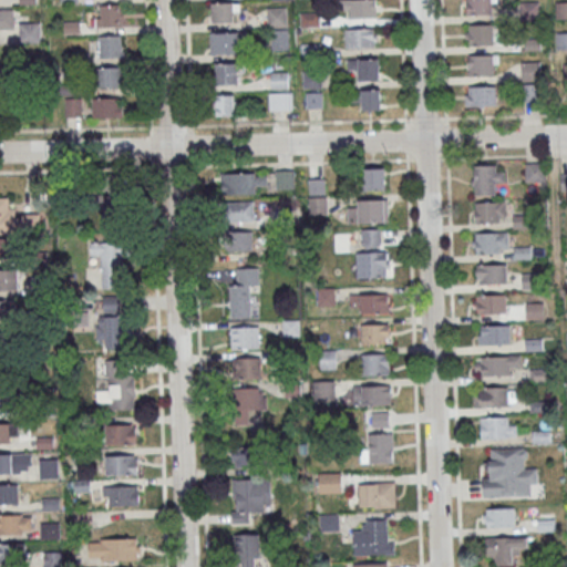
[(375,18),(375,0),(340,0),(341,18),(375,18)]
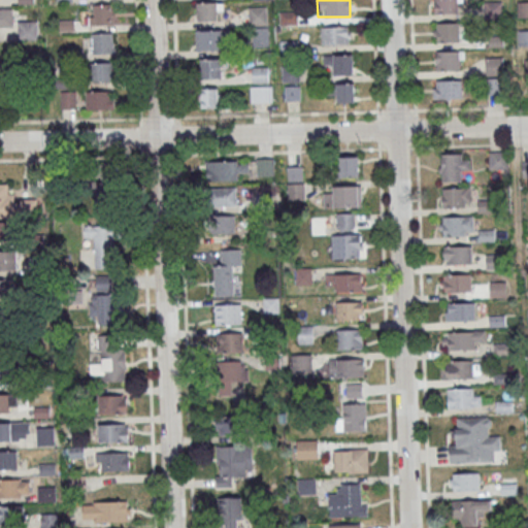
[(435,0),(458,0),(459,12),(436,13),(435,0)]
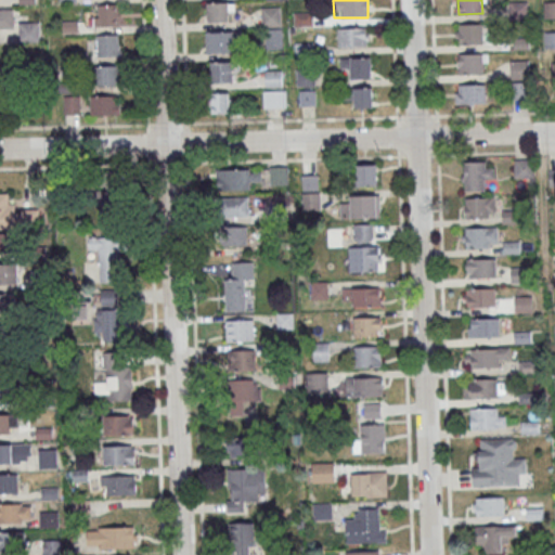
[(527,1),(510,1),(510,18),(527,18),(527,1)]
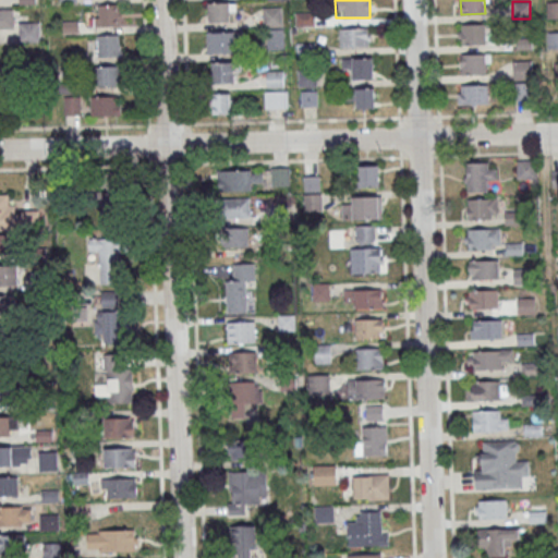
[(557,1),(546,2),(546,19),(557,17),(557,1)]
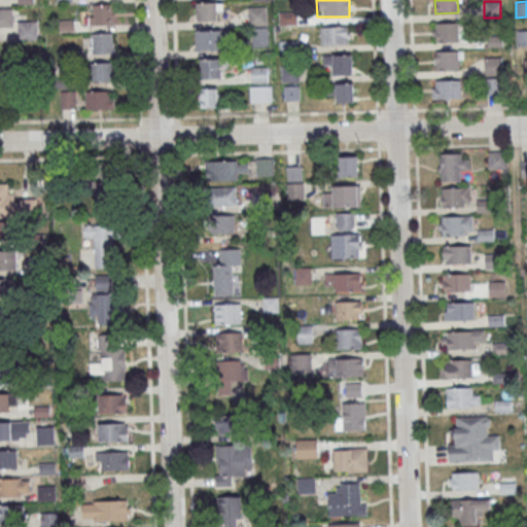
[(196,20),(222,20),(222,2),(196,2),(196,20)]
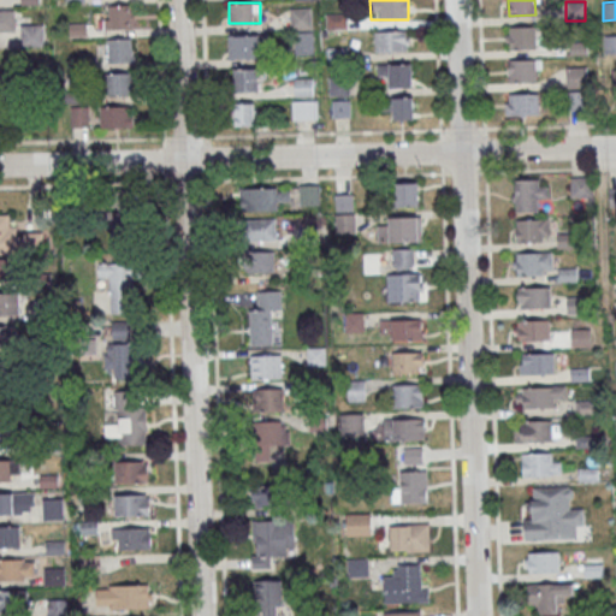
[(134,5),(107,5),(107,28),(134,28),(134,5)]
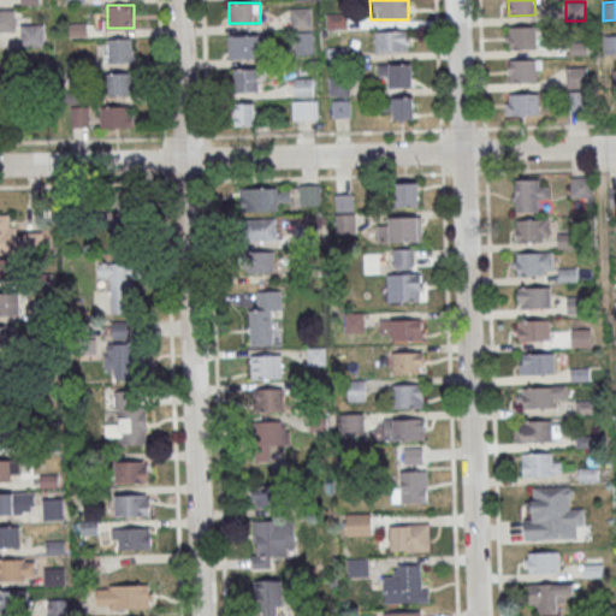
[(290,7),(290,30),(295,30),(295,54),(312,54),(312,7),(290,7)]
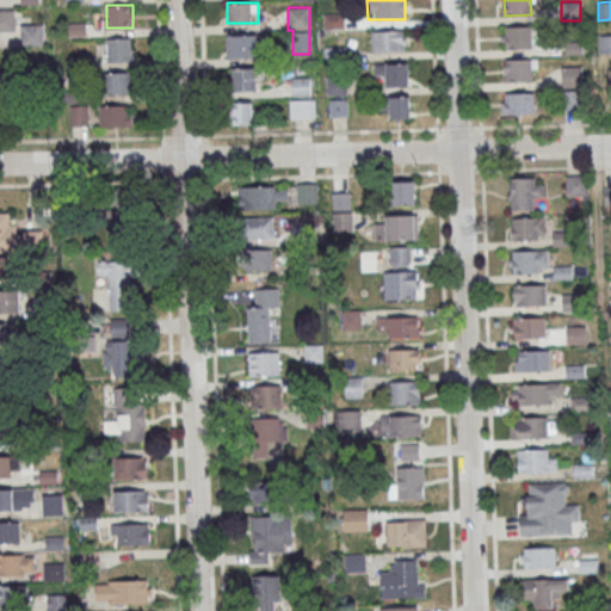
[(0,10),(14,10),(16,31),(0,31),(0,10)]
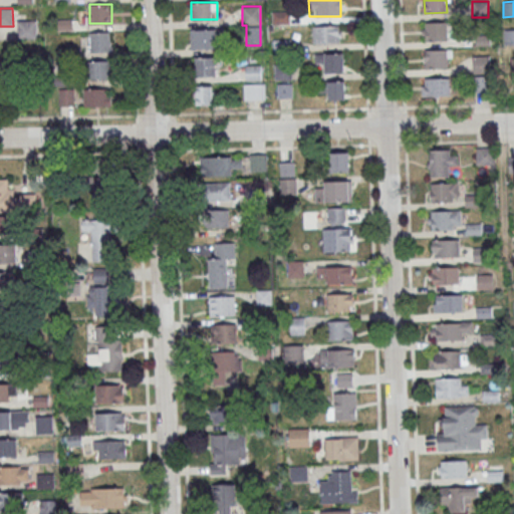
[(273,22),(287,22),(287,12),(273,12),(273,22)]
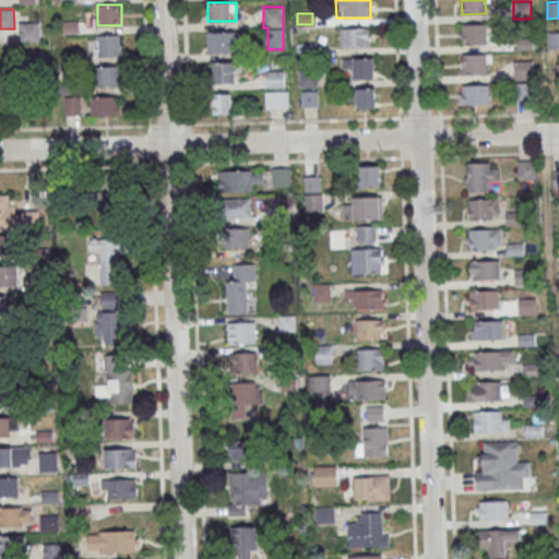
[(19,43),(39,43),(39,22),(19,22),(19,43)]
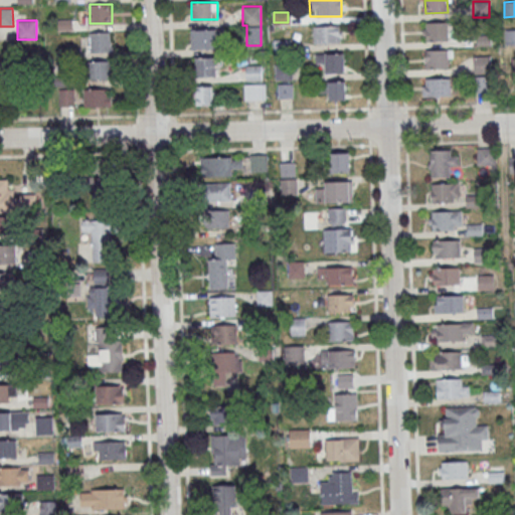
[(426,22),(448,21),(449,40),(426,41),(426,22)]
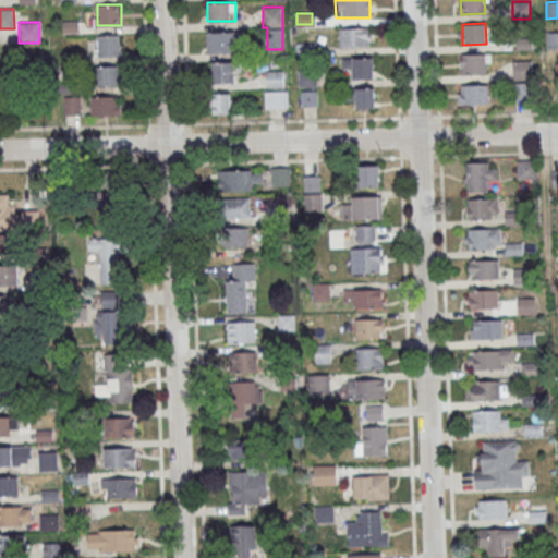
[(339,27),(339,47),(370,47),(370,27),(339,27)]
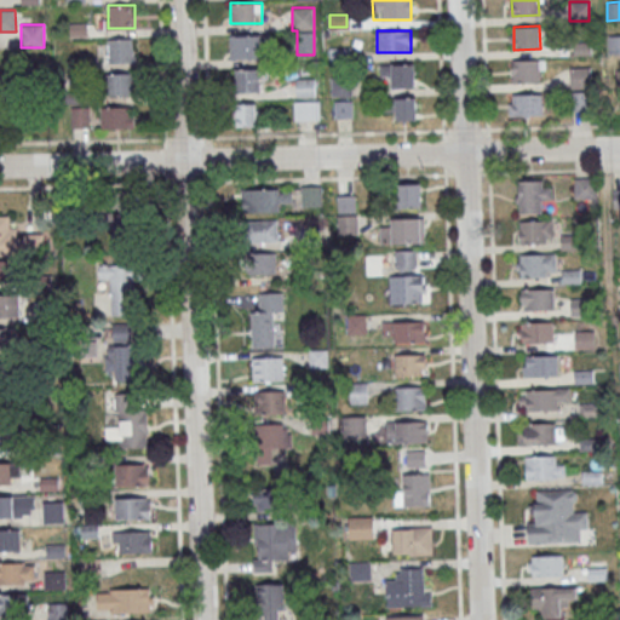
[(233,35),(233,59),(267,59),(267,35),(233,35)]
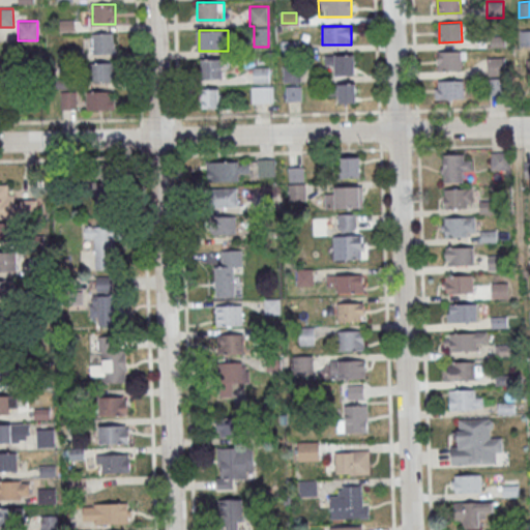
[(529,31),(520,31),(520,46),(529,45),(529,31)]
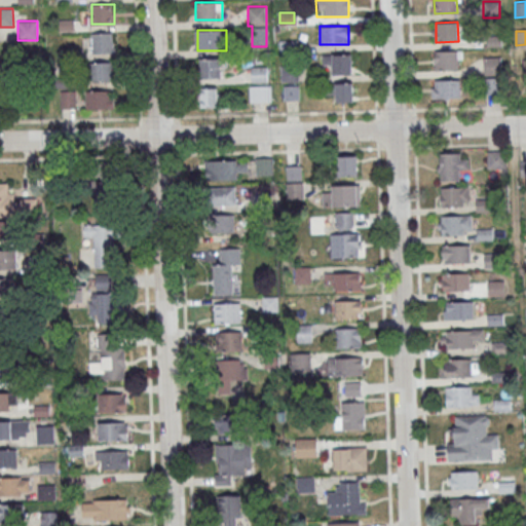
[(91,52),(114,52),(114,33),(91,33),(91,52)]
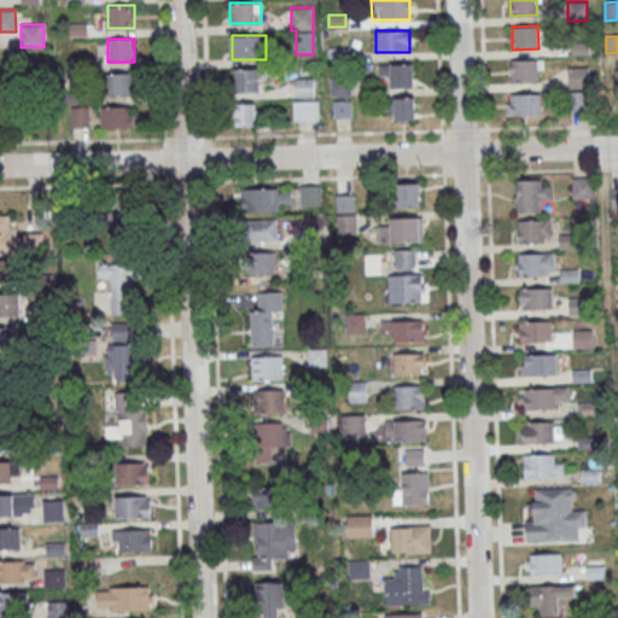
[(13,53),(1,52),(0,59),(0,120),(5,121),(13,53)]
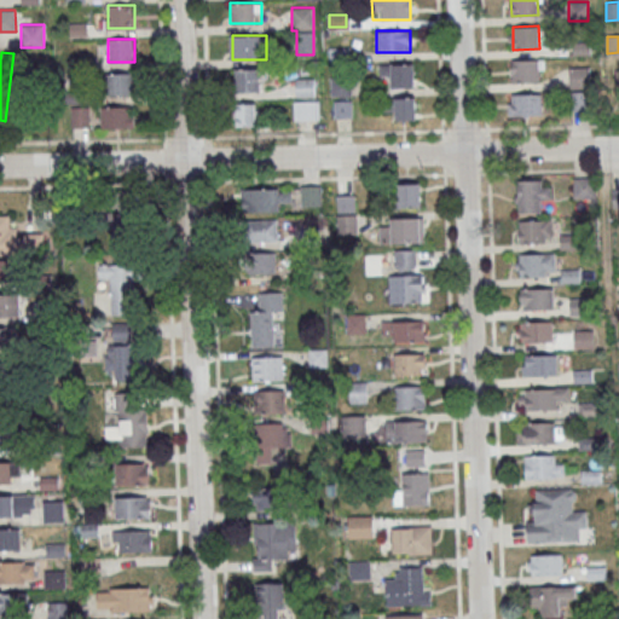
[(513,59),(538,59),(539,82),(513,82),(513,59)]
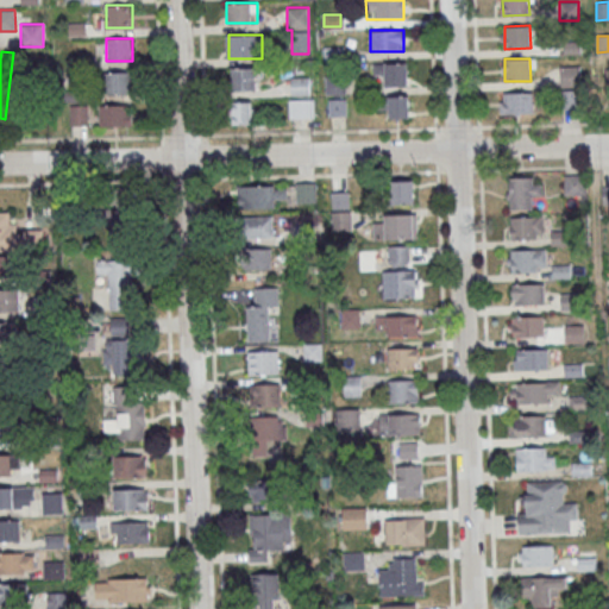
[(407,86),(407,62),(375,63),(375,86),(407,86)]
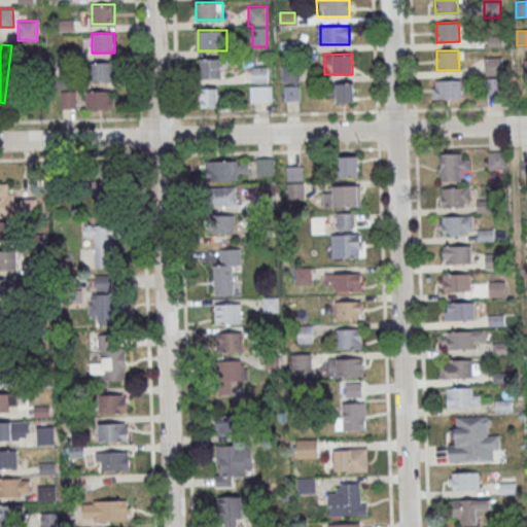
[(503,74),(502,57),(485,57),(485,74),(503,74)]
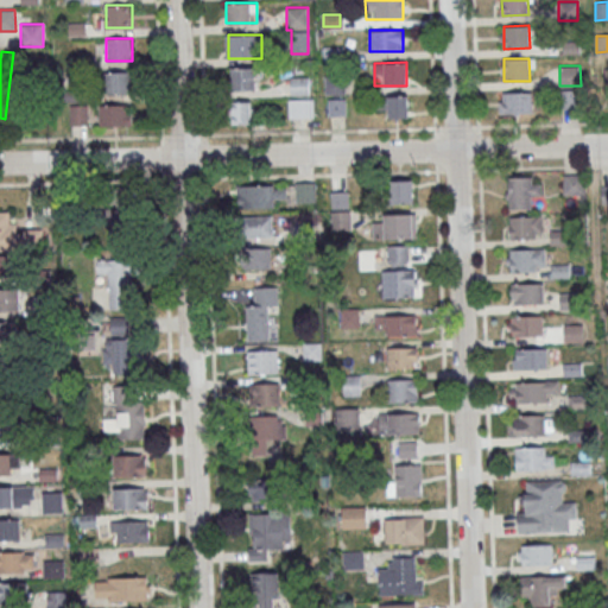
[(255,67),(232,67),(232,90),(255,90),(255,67)]
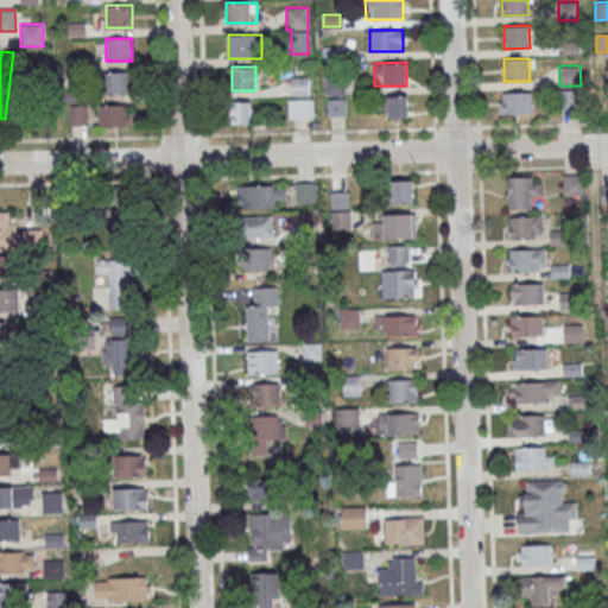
[(103,93),(130,93),(130,71),(103,71),(103,93)]
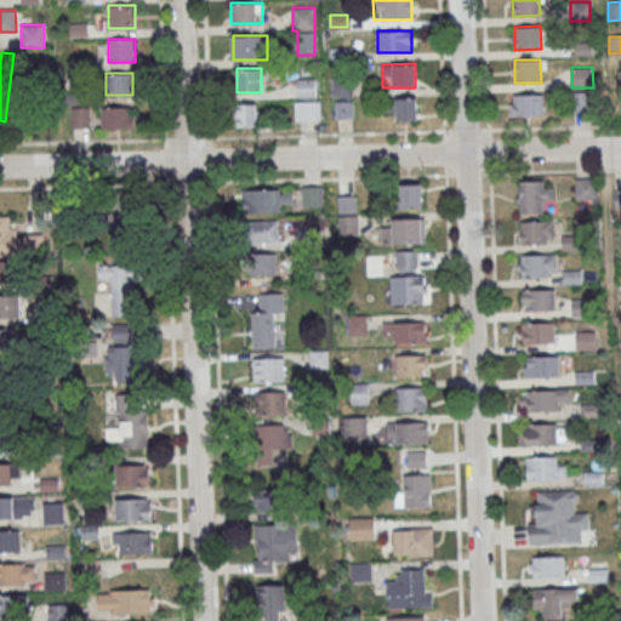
[(315,79),(296,79),(296,96),(315,96),(315,79)]
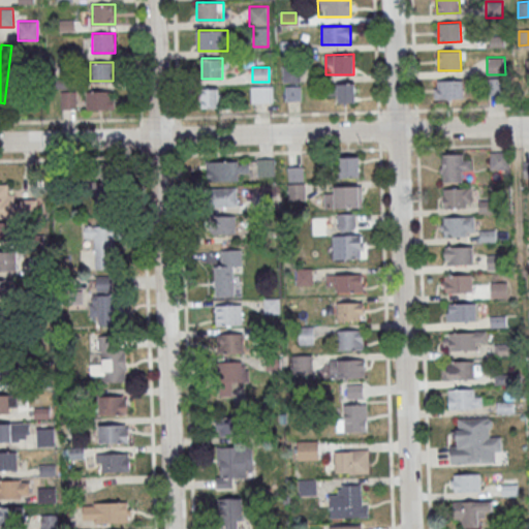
[(463,98),(463,80),(435,80),(435,98),(463,98)]
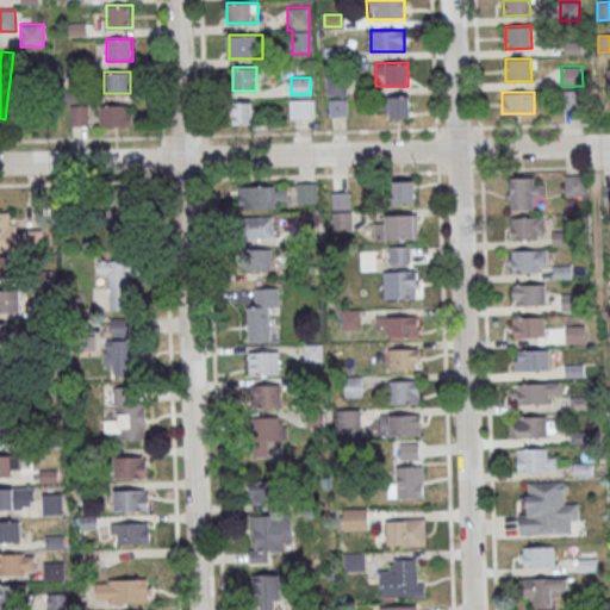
[(409,95),(387,95),(387,118),(409,118),(409,95)]
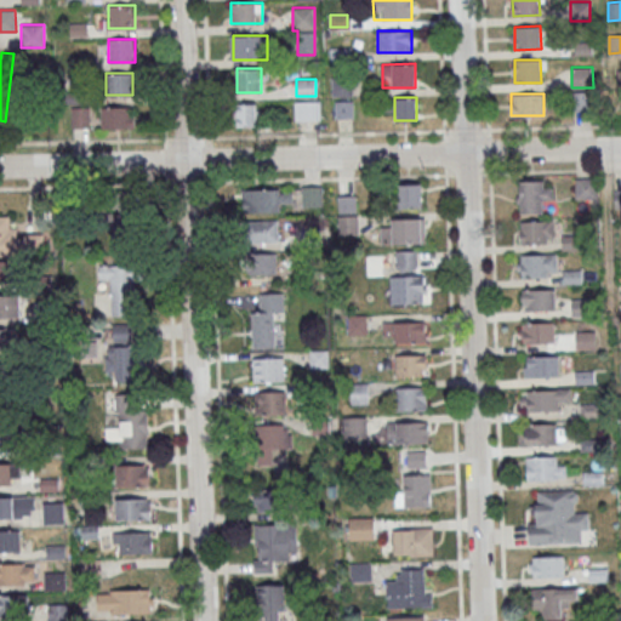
[(294,120),(319,120),(319,101),(294,101),(294,120)]
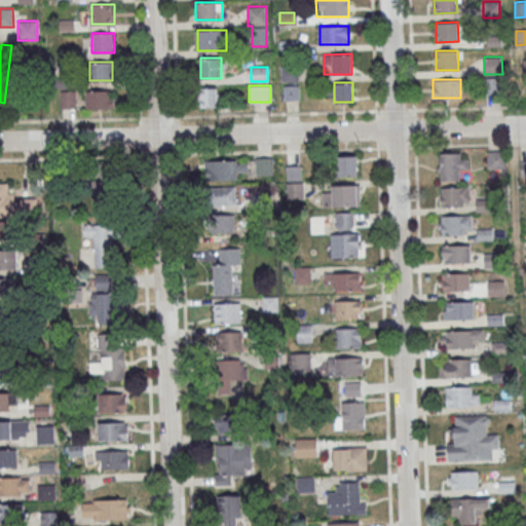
[(299,85),(284,85),(284,100),(299,100),(299,85)]
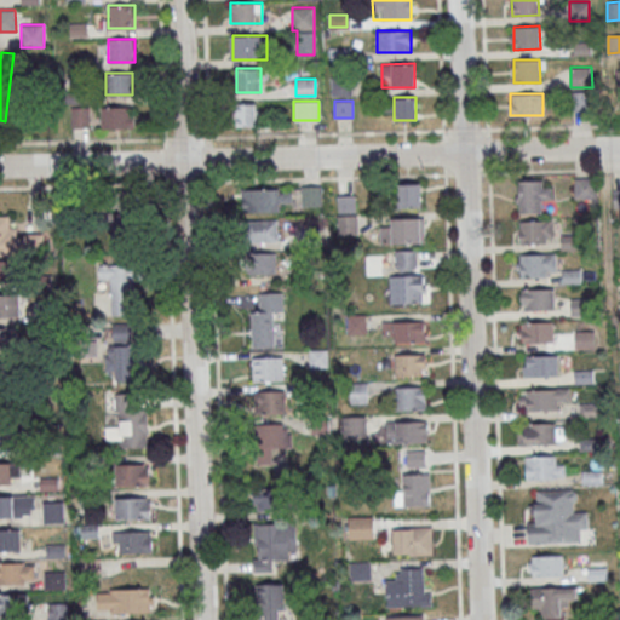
[(259,103),(237,103),(237,127),(259,127),(259,103)]
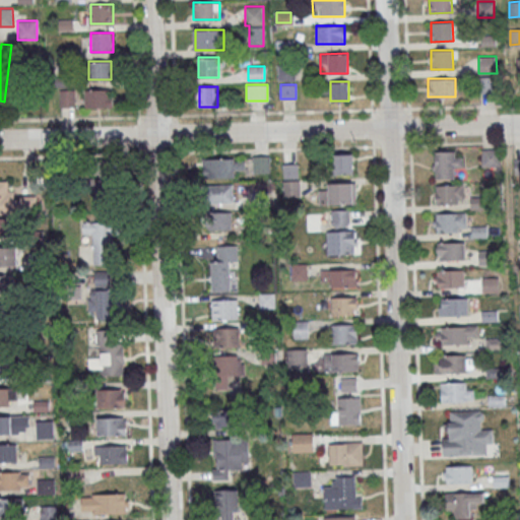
[(74,89),(59,89),(59,107),(74,107),(74,89)]
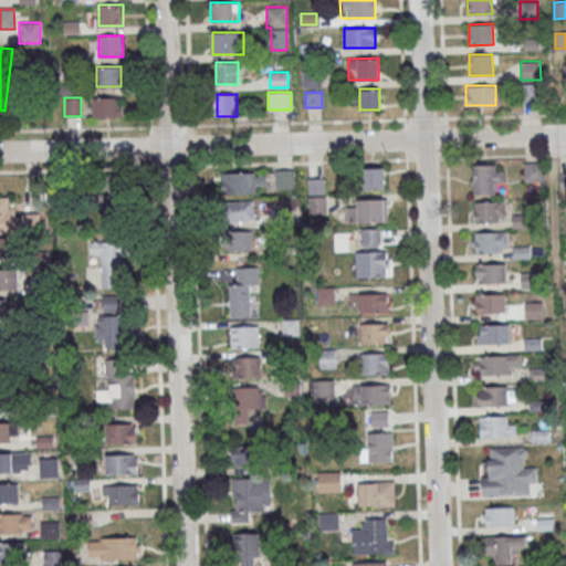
[(123,97),(92,97),(92,117),(123,117),(123,97)]
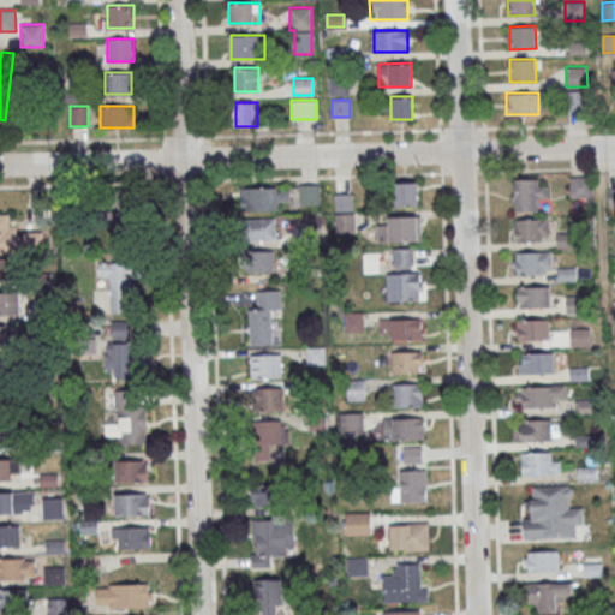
[(591,196),(591,175),(571,175),(571,196),(591,196)]
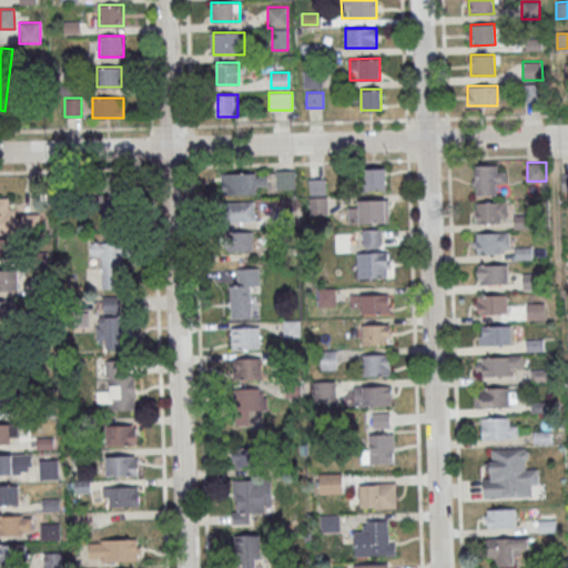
[(504,184),(504,165),(474,165),(474,194),(497,194),(497,184),(504,184)]
